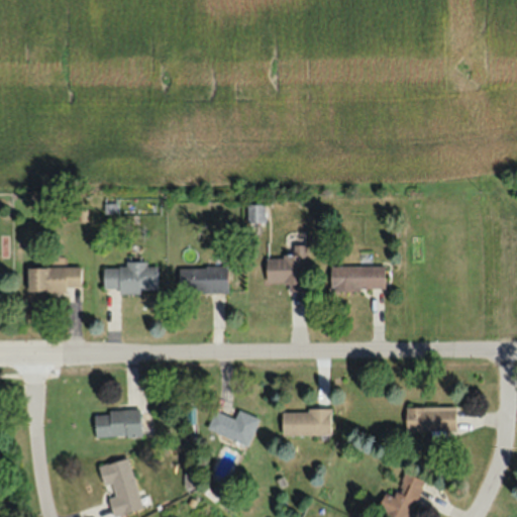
[(264,224),(264,204),(246,204),(246,224),(264,224)]
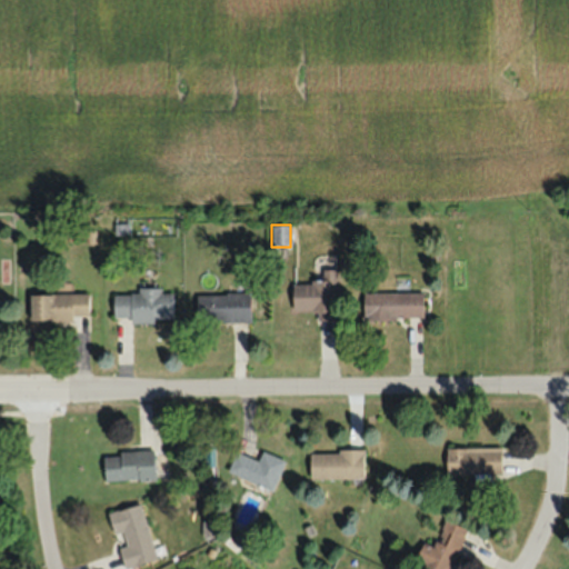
[(336,269),(322,270),(322,282),(291,282),(292,310),(316,310),(316,320),(337,320),(336,269)]
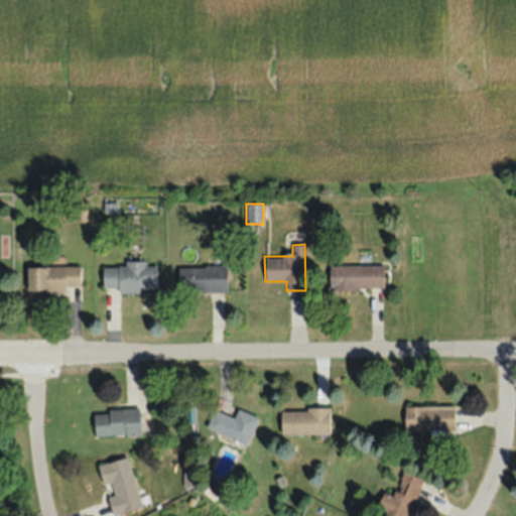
[(119,291),(156,291),(156,265),(146,265),(146,264),(103,265),(103,288),(118,287),(119,291)]
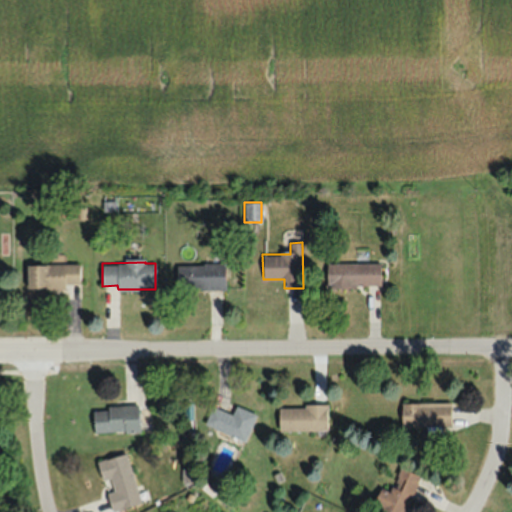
[(326,287),(381,286),(381,263),(326,263),(326,287)]
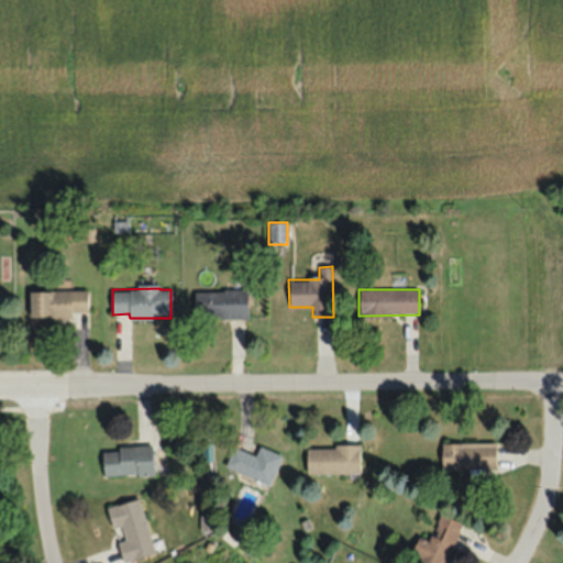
[(30,290),(30,317),(87,317),(87,290),(30,290)]
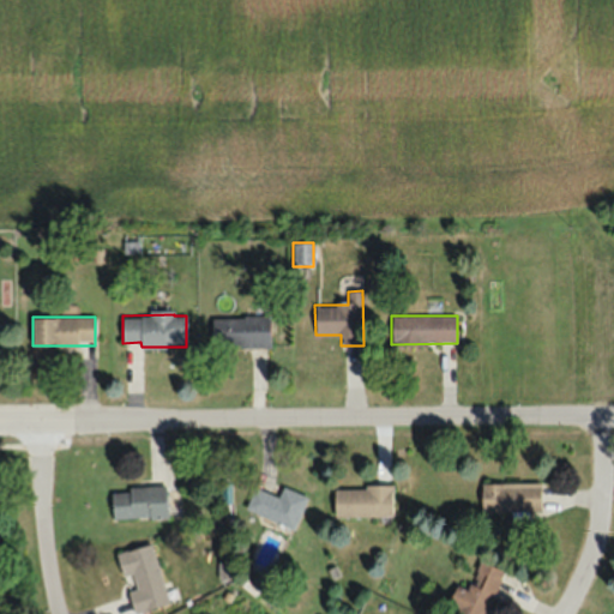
[(270,348),(270,317),(212,317),(212,347),(270,348)]
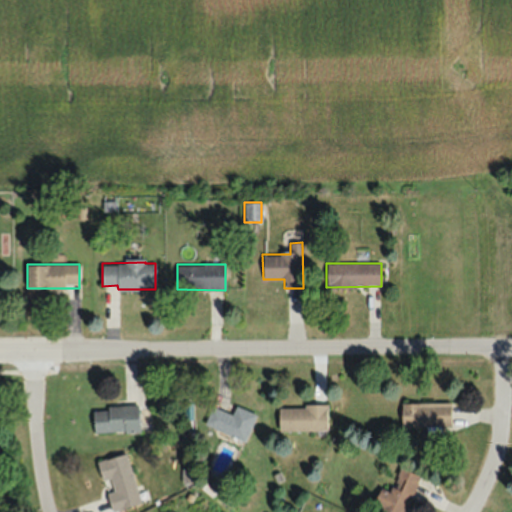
[(401,403),(401,426),(451,426),(451,403),(401,403)]
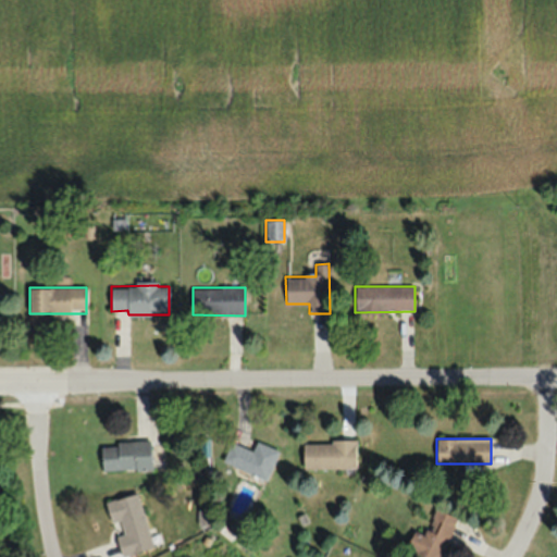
[(252,450),(231,442),(222,461),(267,480),(279,449),(257,441),(252,450)]
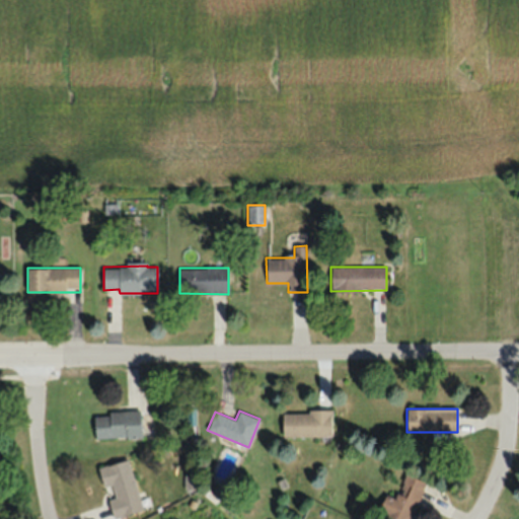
[(283,436),(330,436),(330,411),(283,411),(283,436)]
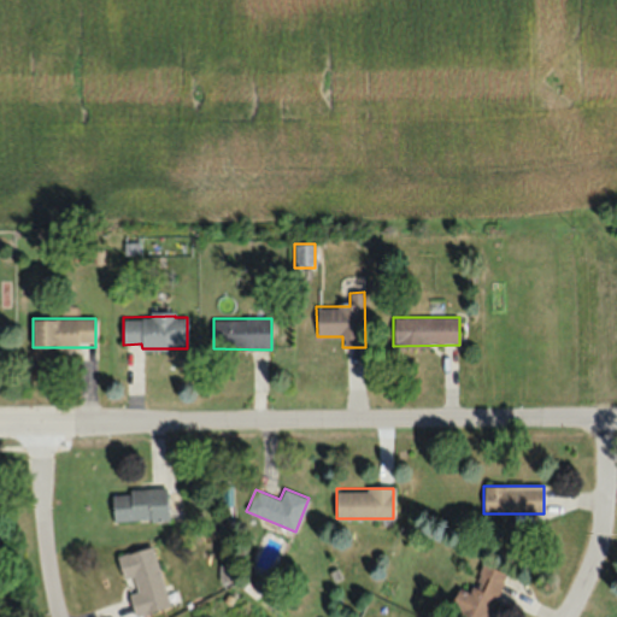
[(168,521),(168,489),(112,489),(112,521),(168,521)]
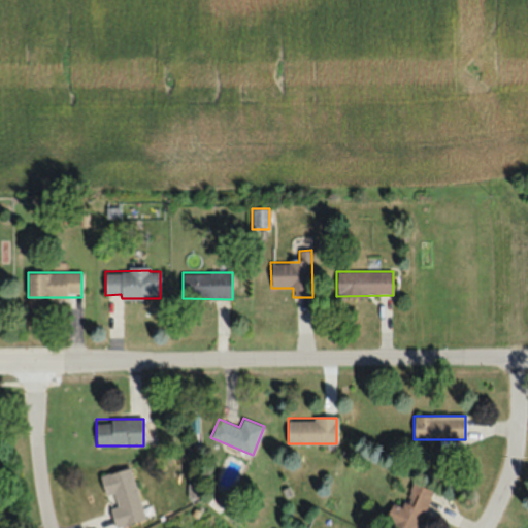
[(131,467),(101,475),(113,527),(143,520),(131,467)]
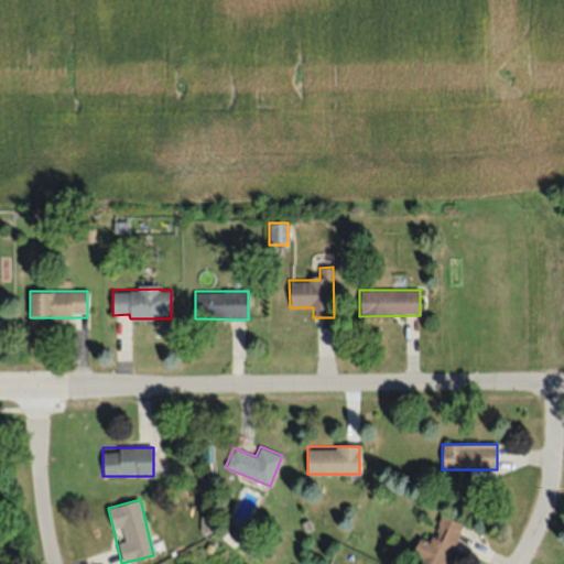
[(430,542),(419,538),(407,563),(444,563),(462,524),(441,516),(430,542)]
